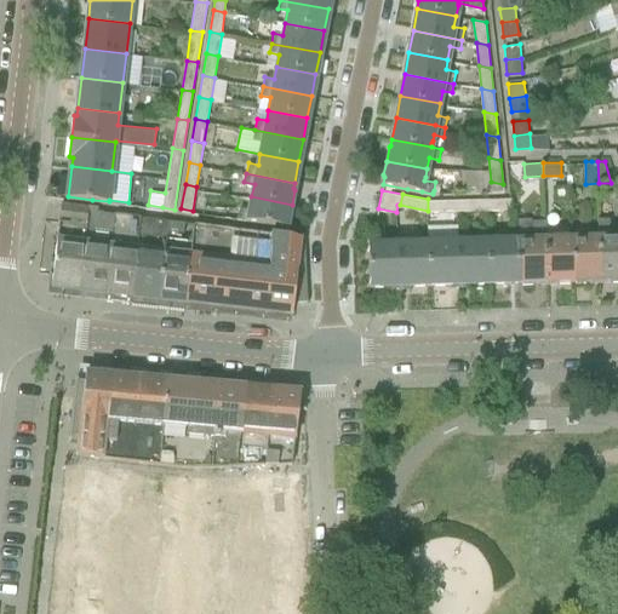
[(292,205),(251,196),(250,207),(239,205),(236,217),(286,227),(287,219),(289,218),(292,205)]
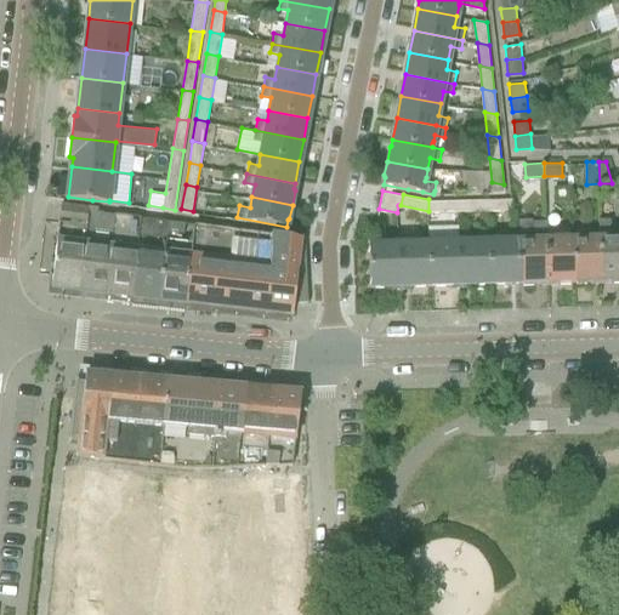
[(488,198),(458,199),(459,210),(488,209),(488,198)]
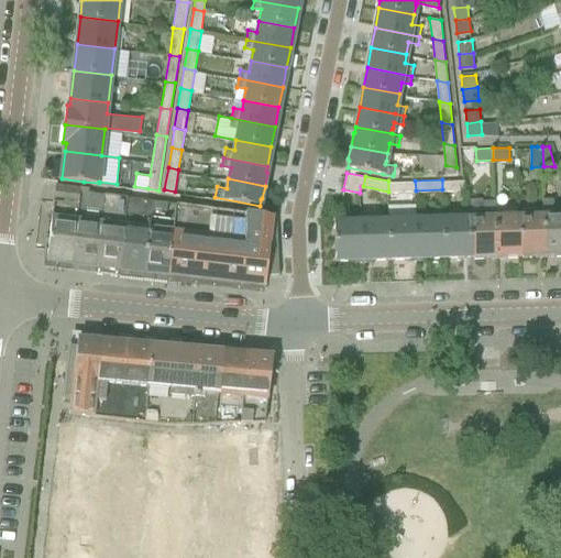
[(464,179),(442,179),(442,189),(465,189),(464,179)]
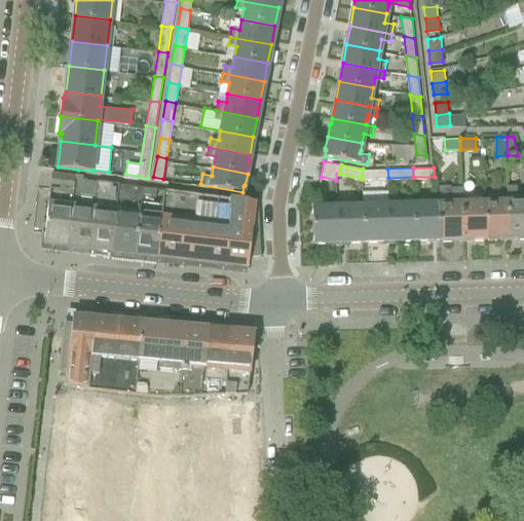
[(387,169),(363,169),(363,179),(388,178),(387,169)]
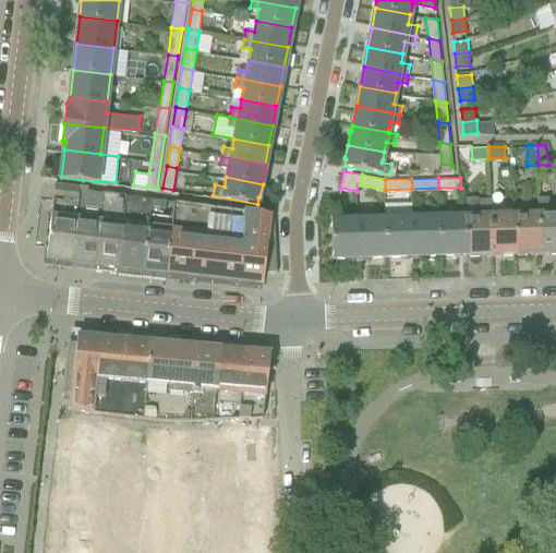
[(47,256),(71,259),(76,215),(80,184),(56,181),(47,256)]
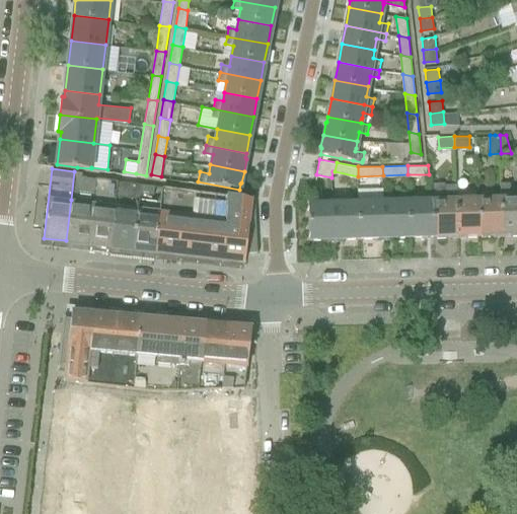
[(66,240),(89,243),(93,203),(96,177),(82,175),(83,172),(74,171),(71,200),(66,240)]
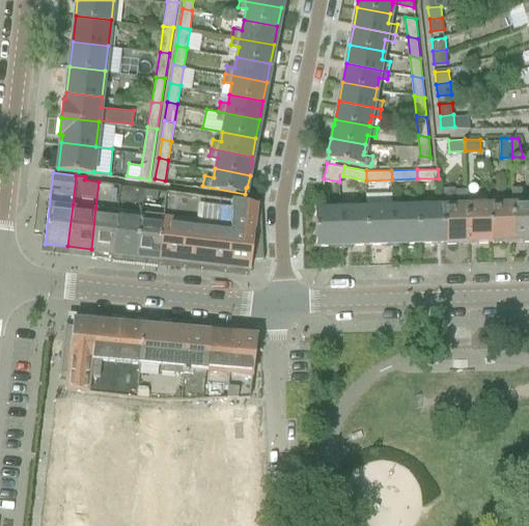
[(99,182),(95,208),(91,249),(113,252),(121,185),(99,182)]
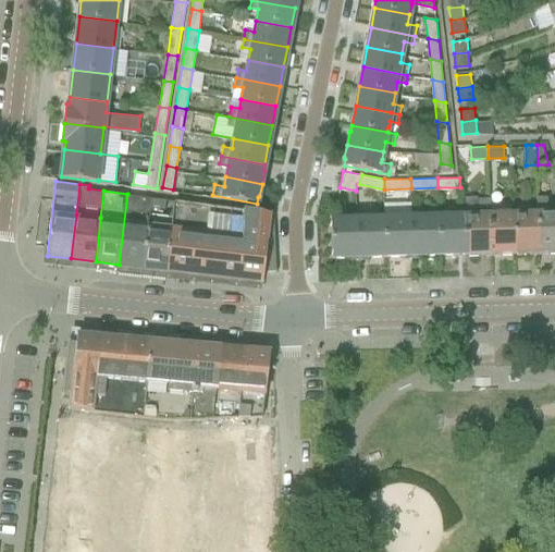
[(151,196),(127,194),(119,265),(143,267),(151,196)]
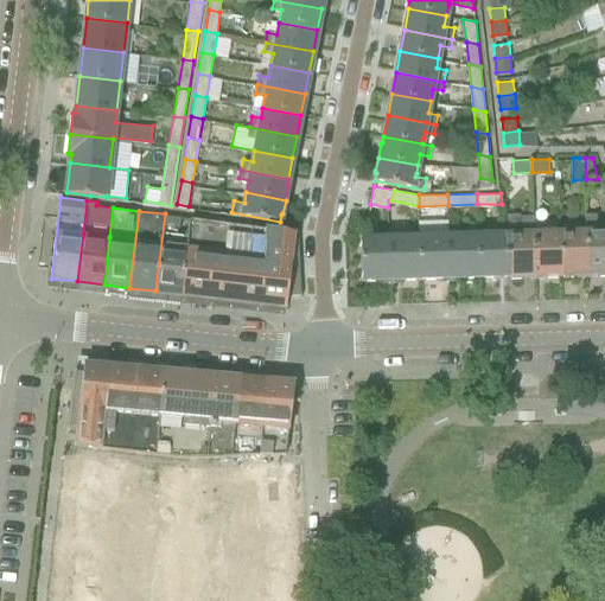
[(586,213),(587,231),(588,272),(600,272),(602,273),(604,273),(604,230),(599,231),(598,212),(586,213)]
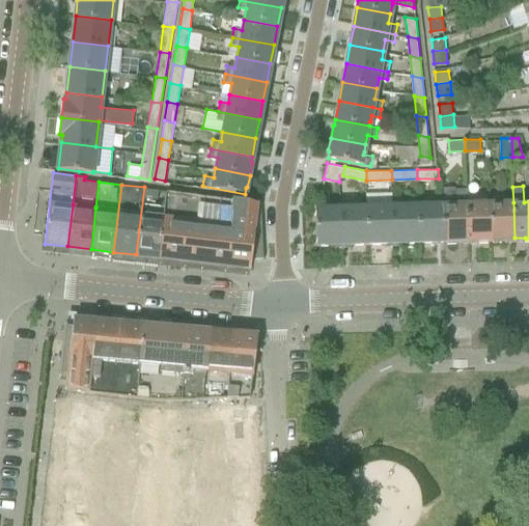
[(158,204),(159,189),(144,187),(136,254),(159,257),(165,205),(158,204)]
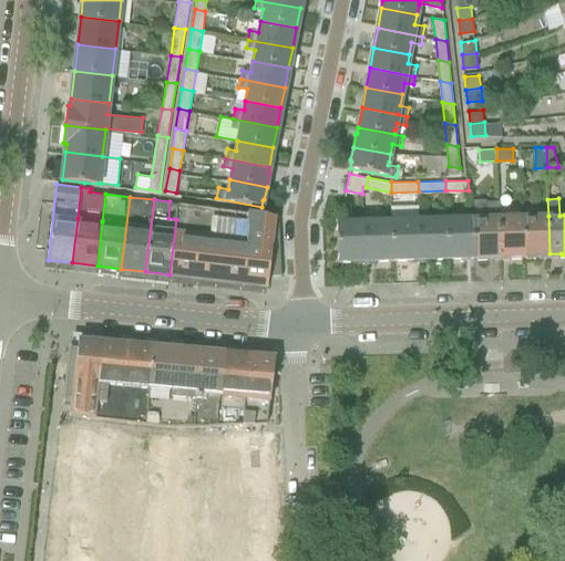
[(489,218),(472,218),(475,256),(479,256),(479,258),(489,257),(489,256),(501,255),(500,217),(499,200),(488,200),(489,218)]
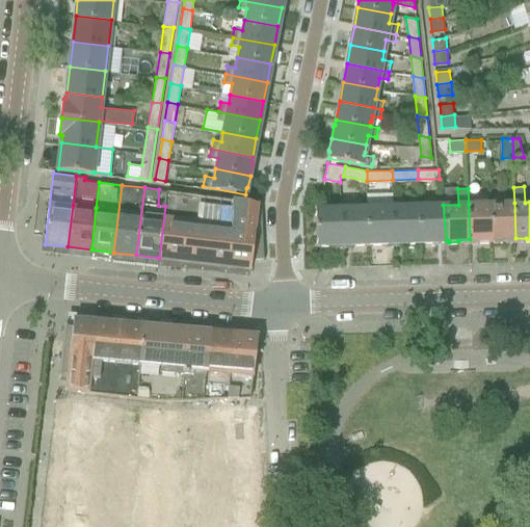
[(167,190),(165,206),(159,258),(182,260),(189,193),(167,190)]
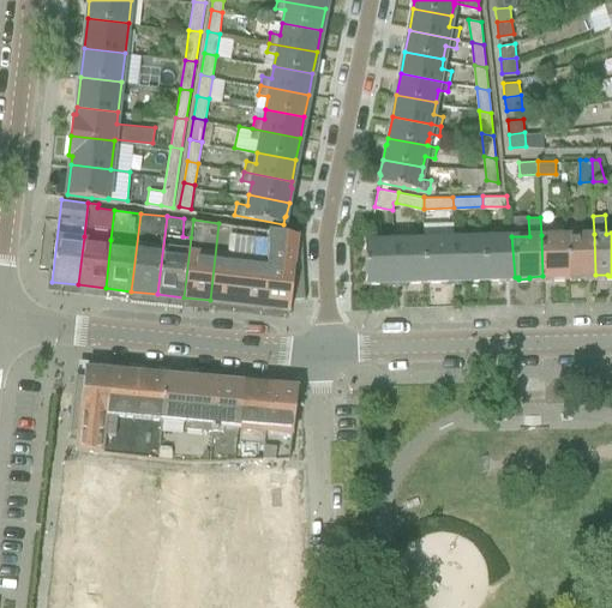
[(237,304),(245,227),(219,223),(210,300),(237,304)]
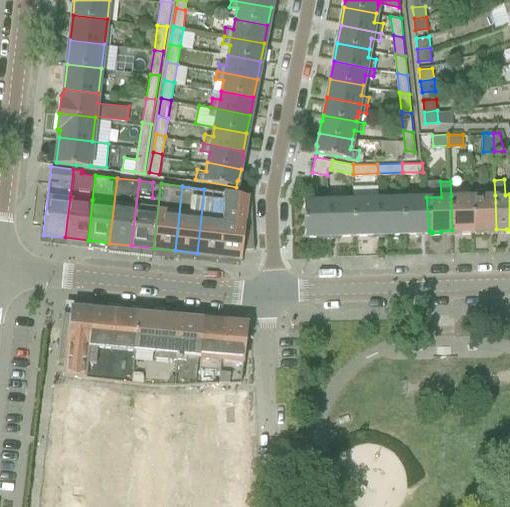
[(226,193),(226,192),(204,189),(197,253),(219,255),(226,193)]
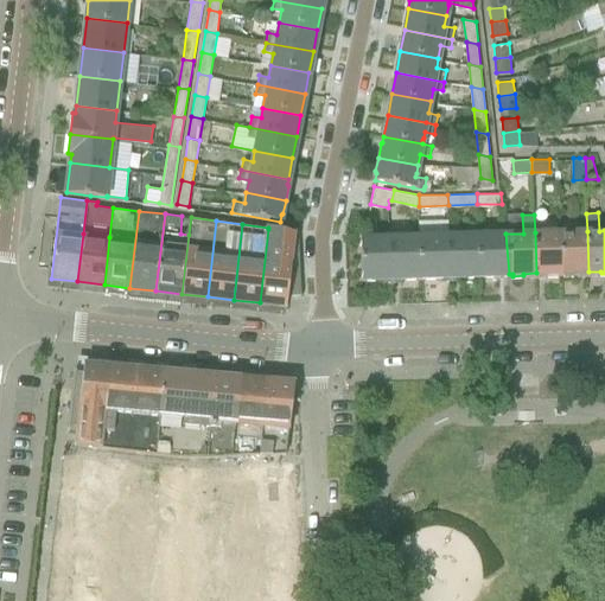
[(293,242),(294,231),(268,229),(260,302),(286,306),(288,292),(301,293),(298,242),(293,242)]
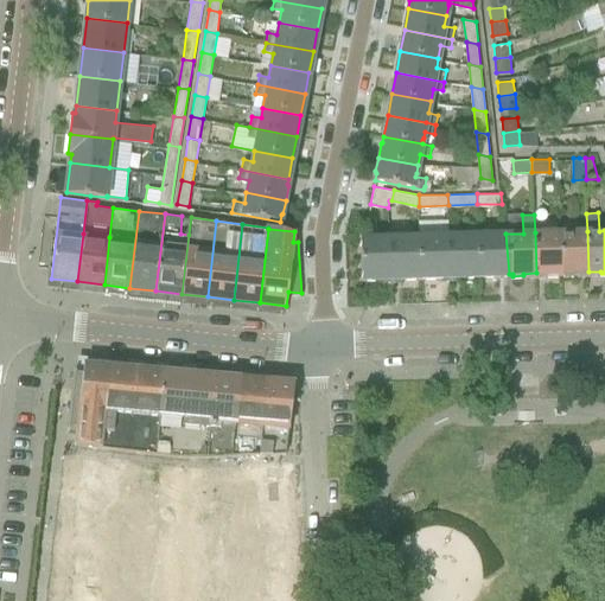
[(587,231),(561,232),(562,273),(565,273),(565,274),(575,274),(575,272),(588,272),(587,231)]
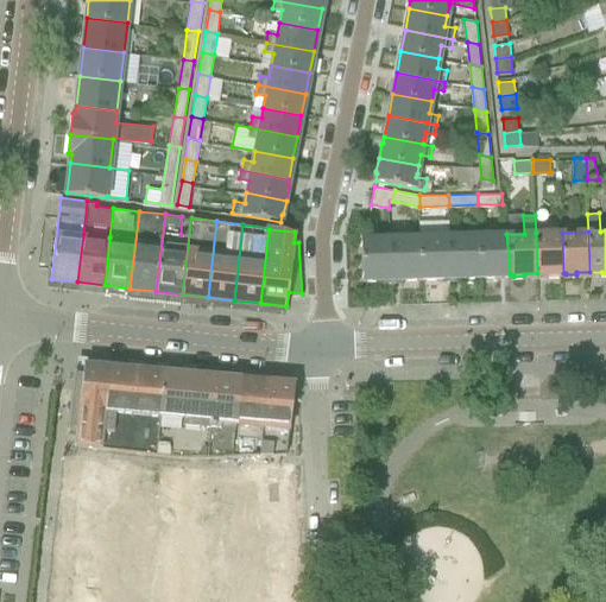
[(562,233),(536,233),(537,273),(550,273),(550,276),(560,274),(560,273),(563,273),(562,233)]
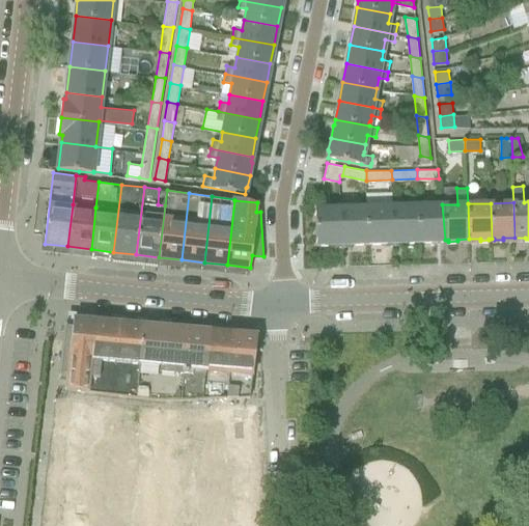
[(442,204),(418,205),(419,241),(445,240),(442,204)]
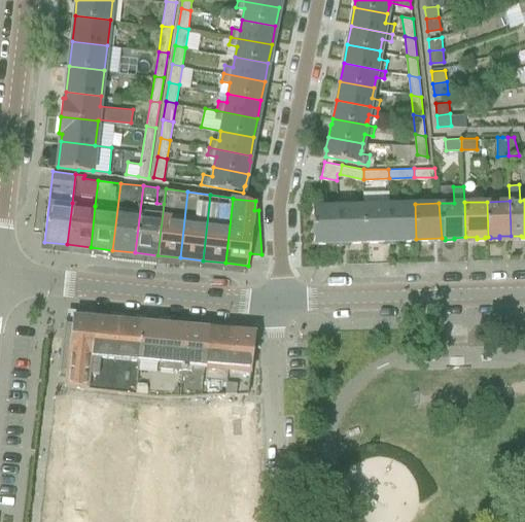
[(415,204),(389,205),(390,241),(398,241),(398,239),(416,239),(415,204)]
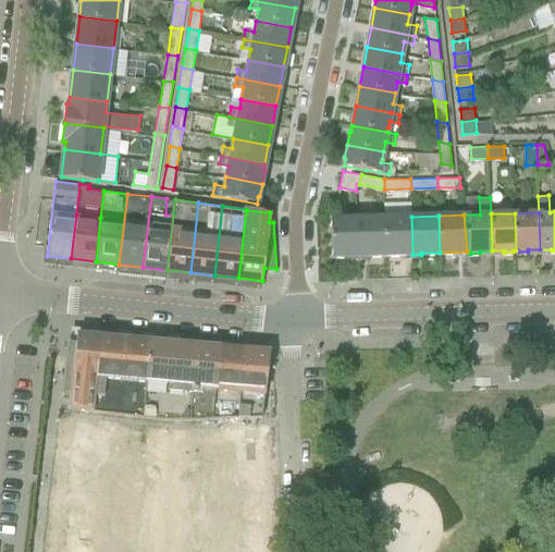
[(385,217),(358,218),(359,257),(368,257),(368,255),(386,254),(385,217)]
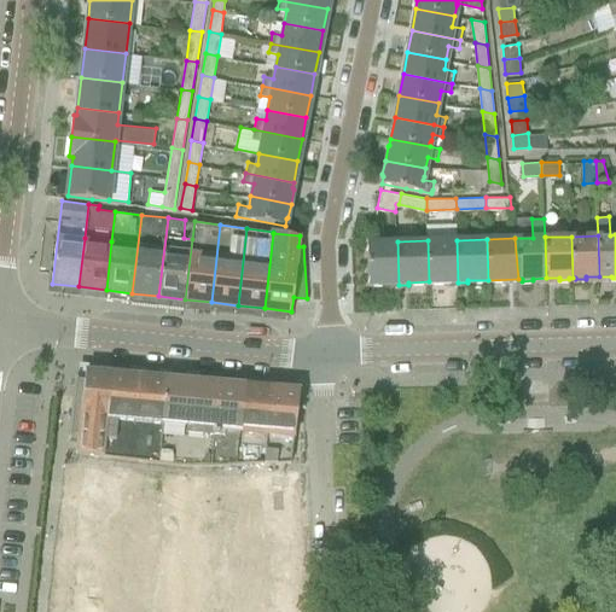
[(457,240),(428,240),(429,281),(451,281),(451,283),(458,283),(457,240)]
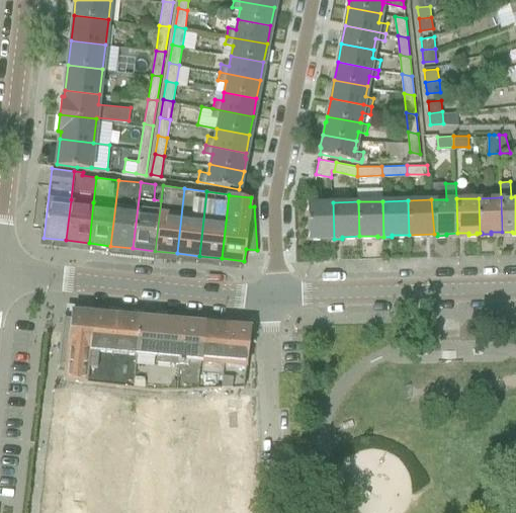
[(334,239),(333,202),(309,203),(310,238),(328,237),(328,239),(334,239)]
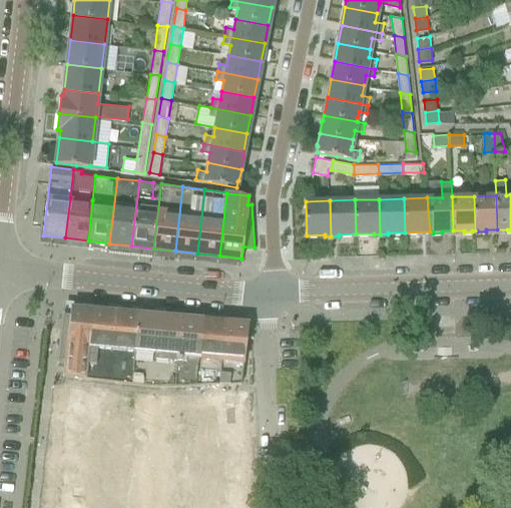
[(64,375),(86,377),(94,309),(71,307),(71,313),(63,312),(57,362),(65,363),(64,375)]
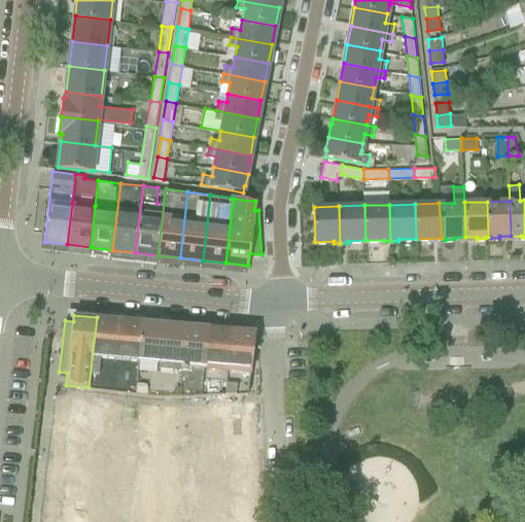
[(89,387),(110,389),(119,319),(97,317),(89,387)]
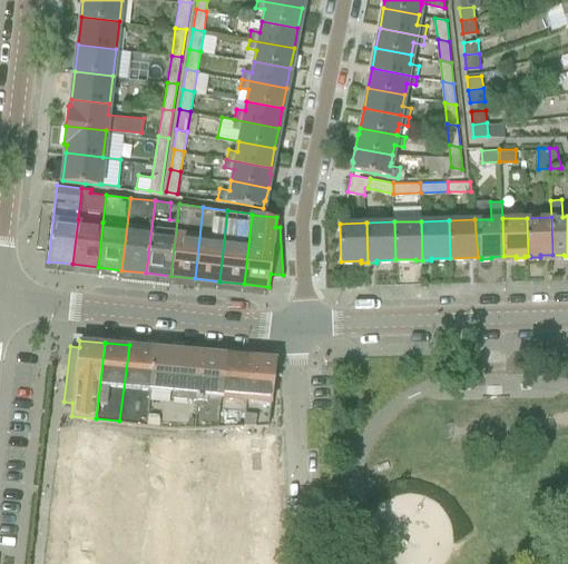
[(119,421),(147,424),(149,391),(148,391),(154,347),(129,345),(119,421)]
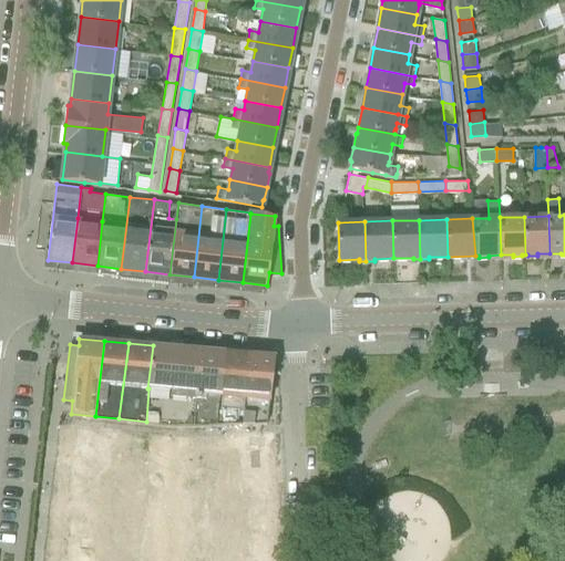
[(146,422),(168,424),(177,347),(153,345),(147,388),(149,388),(146,422)]
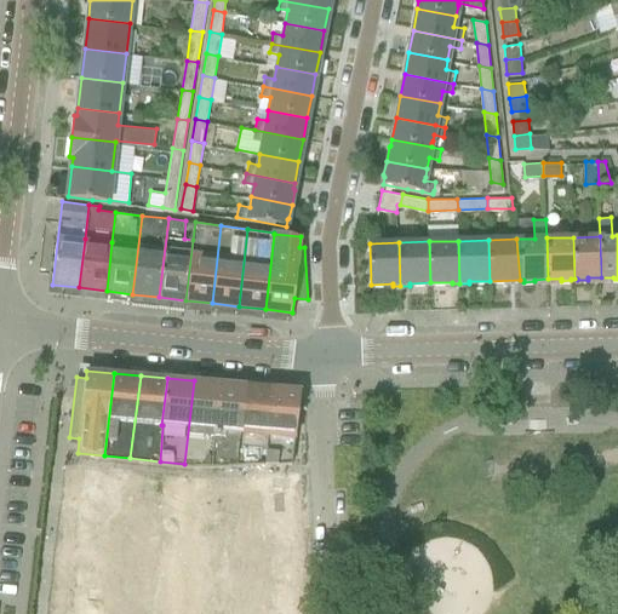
[(184,464),(211,465),(219,383),(194,380),(184,464)]
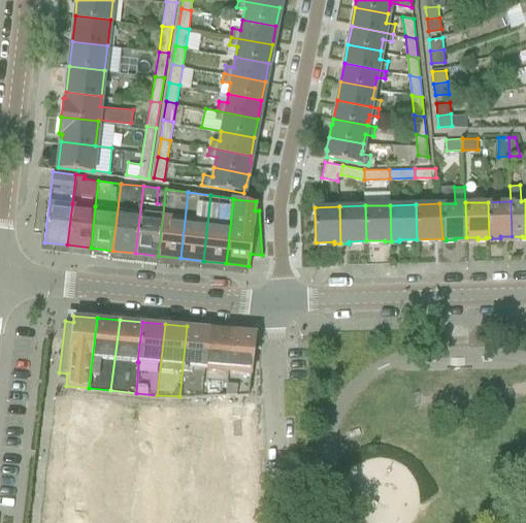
[(187,326),(179,396),(202,396),(204,367),(205,367),(210,328),(187,326)]
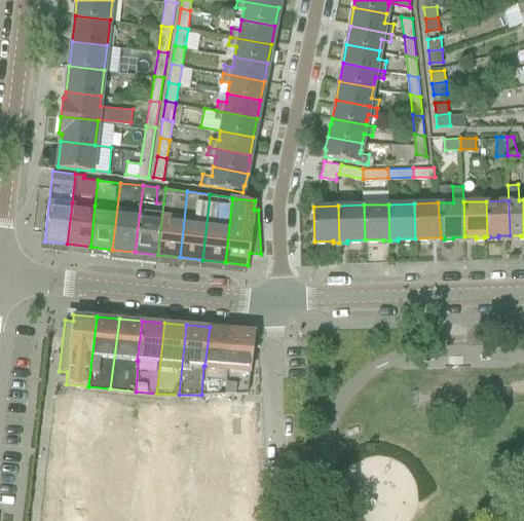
[(231,329),(210,327),(204,366),(227,368),(231,329)]
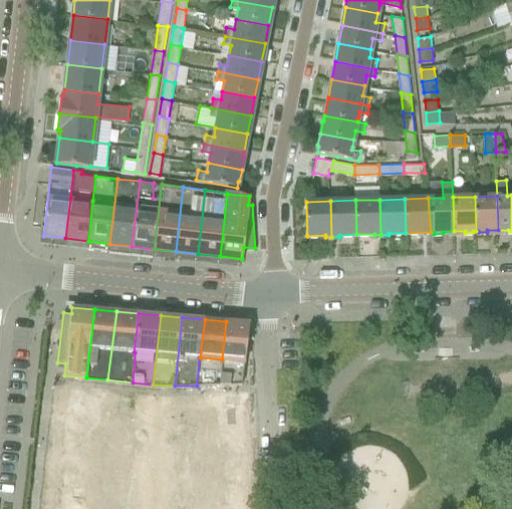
[(231,321),(226,321),(222,359),(220,378),(220,385),(242,384),(249,323),(247,323),(244,321),(234,320),(231,321)]
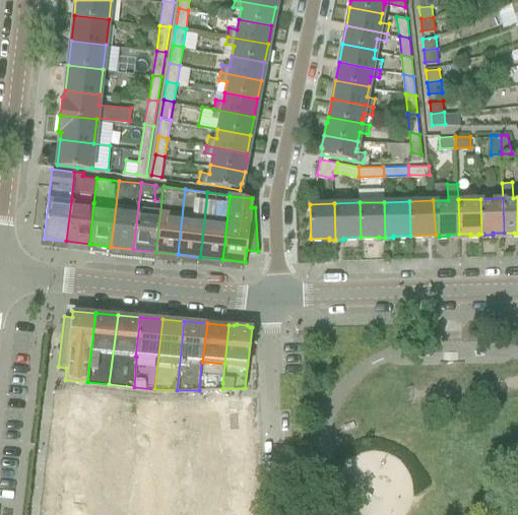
[(55,386),(40,514),(92,514),(105,423),(188,434),(195,434),(198,514),(248,514),(245,400),(195,401),(184,401),(55,386)]
